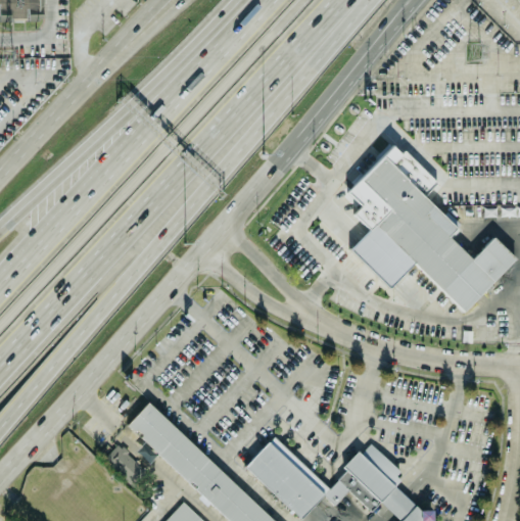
[(0,0),(0,21),(30,21),(30,15),(43,15),(43,0),(0,0)]
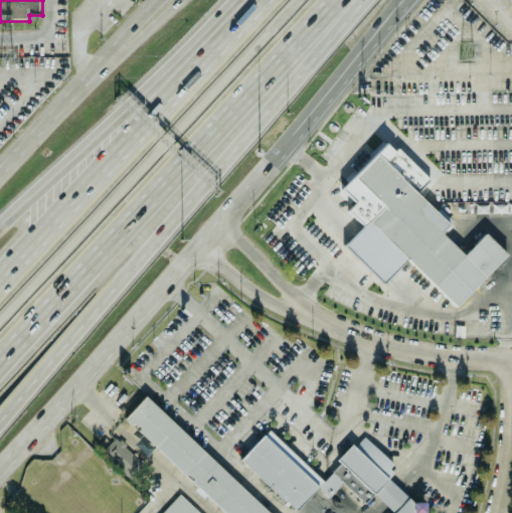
[(408,259),(457,307),(508,255),(487,233),(465,255),(443,233),(450,225),(389,164),(398,155),(386,143),(341,188),(357,203),(349,211),(363,225),(344,244),(383,284),(408,259)]
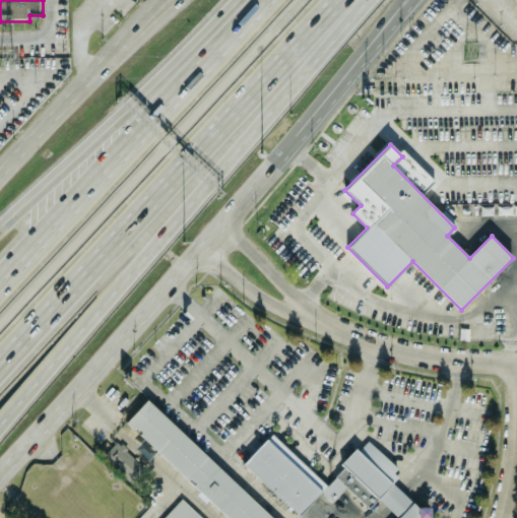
[(273,517),(148,400),(127,423),(230,517),(273,517)]
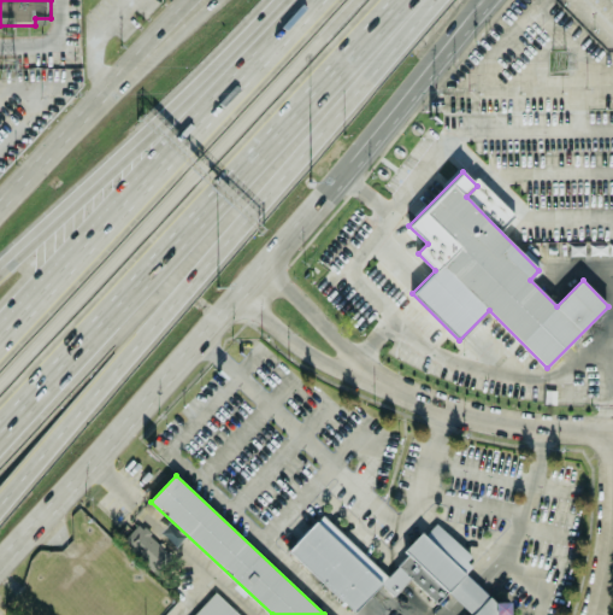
[(389,577),(323,516),(290,551),(358,613),(382,585),(396,597),(412,579),(438,603),(448,592),(472,614),(507,614),(510,611),(467,574),(478,563),(436,525),(426,536),(423,532),(405,552),(408,556),(389,577)]
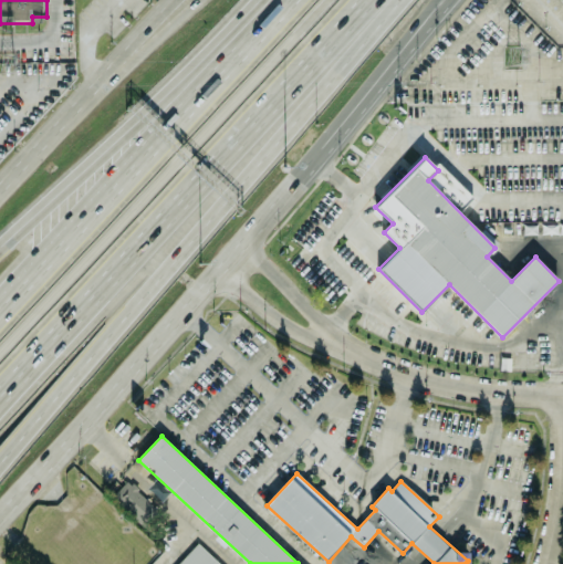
[(148,490),(163,502),(173,491),(158,479),(148,490)]
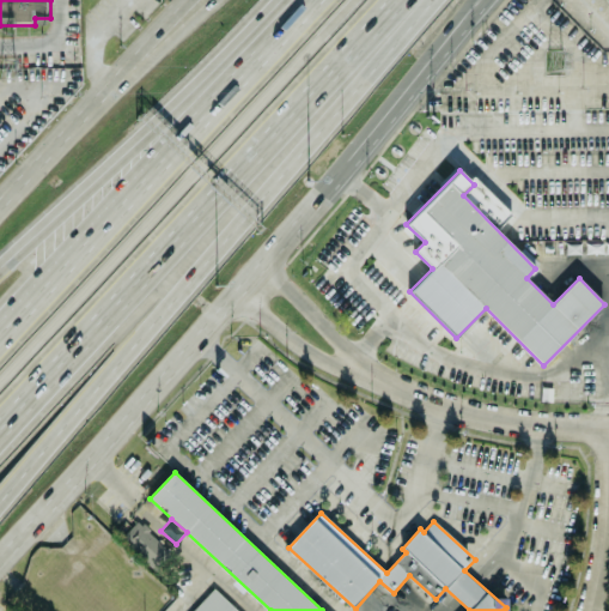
[(123,539),(156,570),(172,552),(140,521),(123,539)]
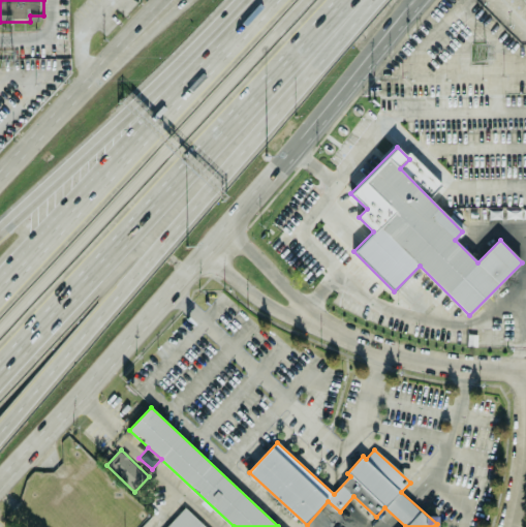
[(167,526),(186,507),(207,526),(167,526)]
